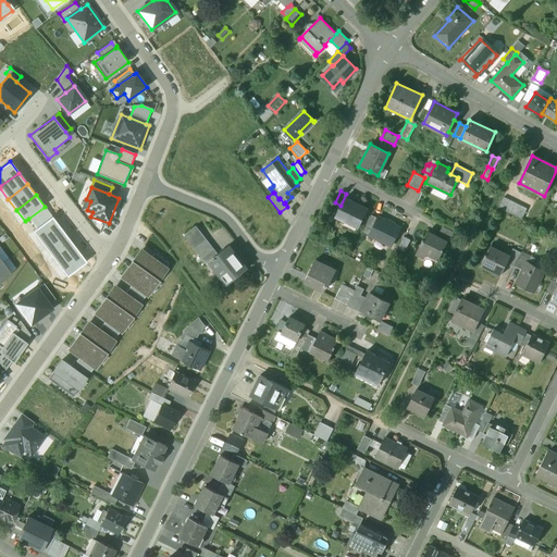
[(528,209),(504,197),(498,208),(522,220),(528,209)]
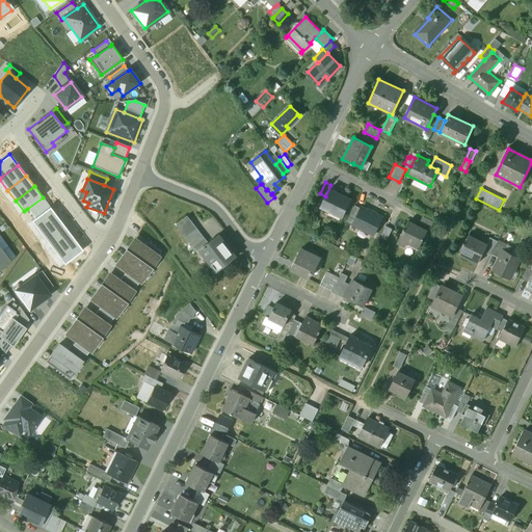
[(338,193),(329,189),(320,207),(329,211),(330,209),(344,215),(351,200),(338,192),(338,193)]
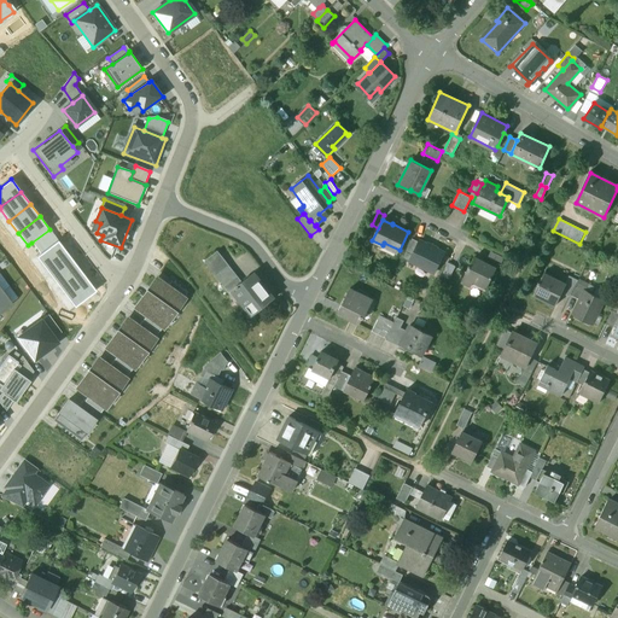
[(53,235),(50,229),(31,243),(36,249),(53,235)]
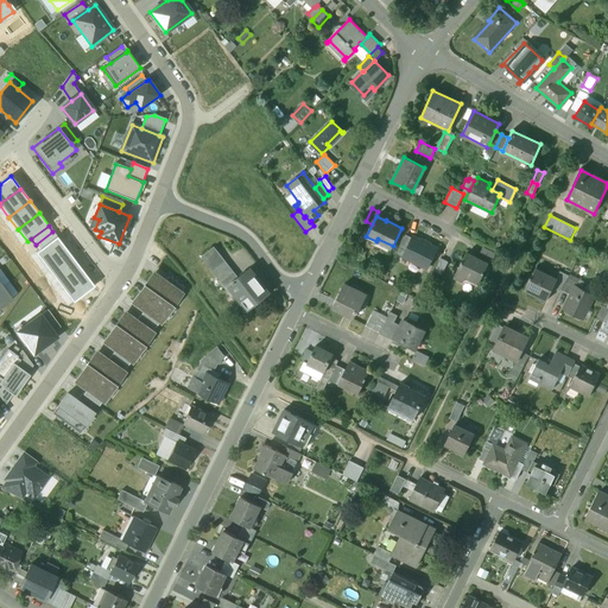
[(36,245),(40,249),(57,236),(52,232),(36,245)]
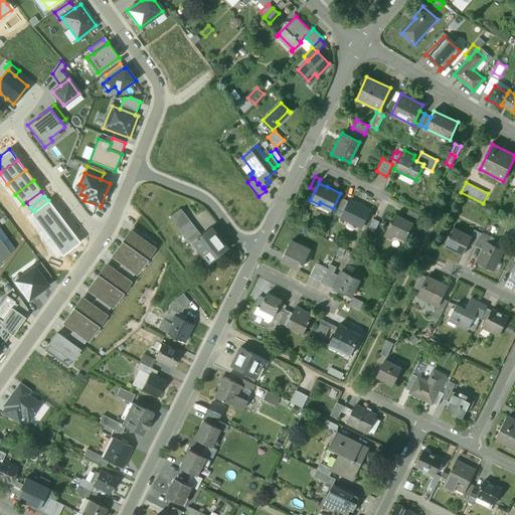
[(336,215),(341,217),(349,202),(344,199),(336,215)]
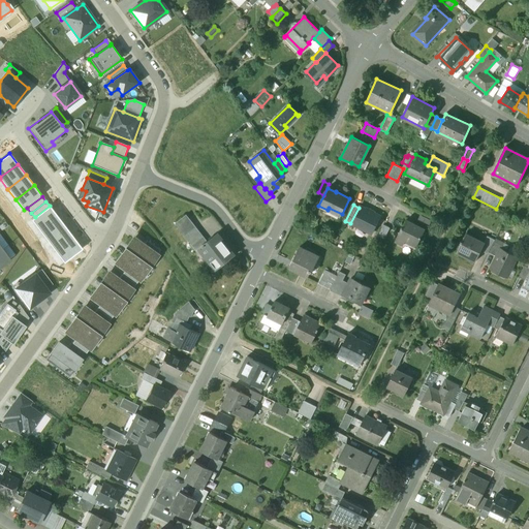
[(58,217),(50,206),(35,217),(31,220),(39,230),(58,217)]
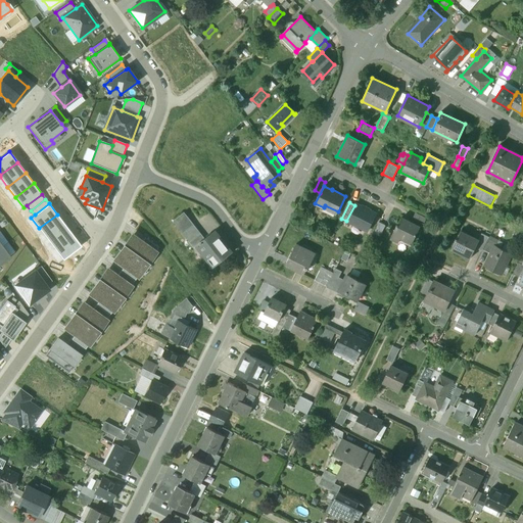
[(376,215),(354,204),(354,205),(346,221),(368,231),(376,215)]
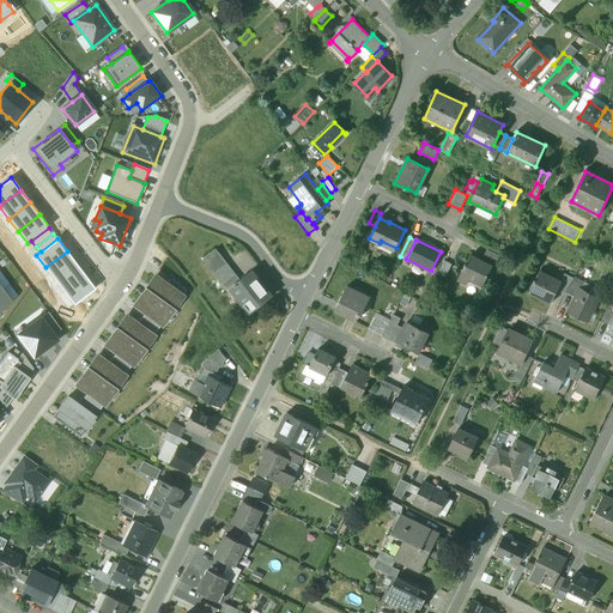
[(216,250),(204,260),(207,265),(219,255),(216,250)]
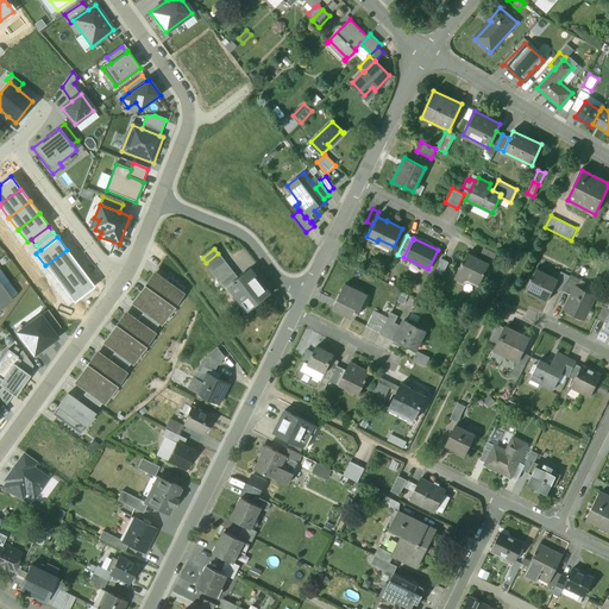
[(76,262),(67,250),(45,265),(55,278),(76,262)]
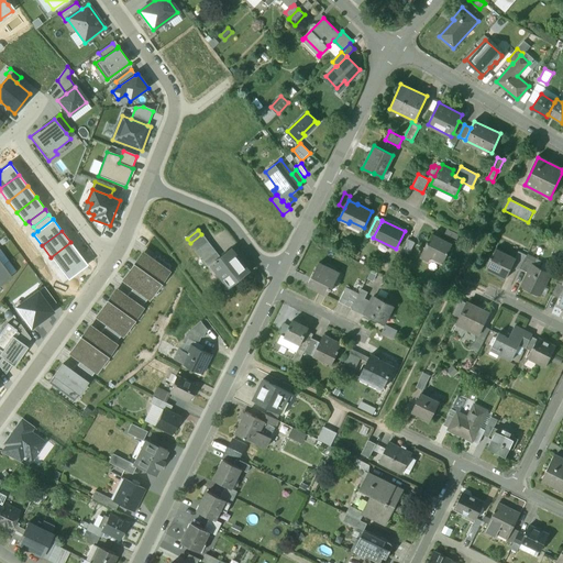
[(201,234),(190,243),(197,251),(208,242),(201,234)]
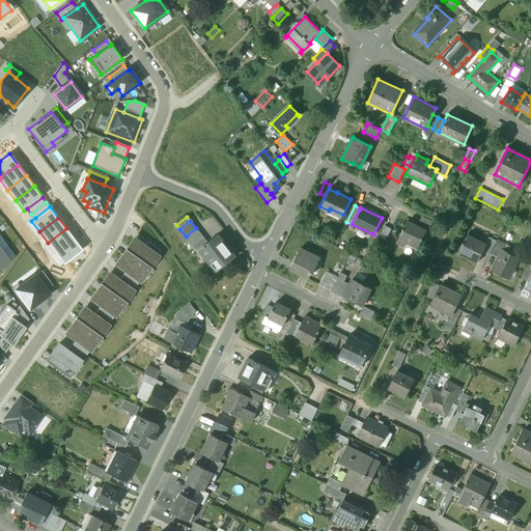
[(426,231),(408,222),(404,228),(397,242),(406,246),(408,241),(419,247),(426,231)]
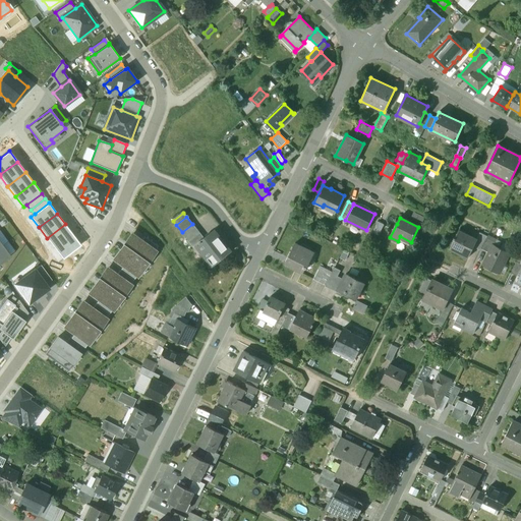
[(384,225),(378,222),(372,233),(379,236),(384,225)]
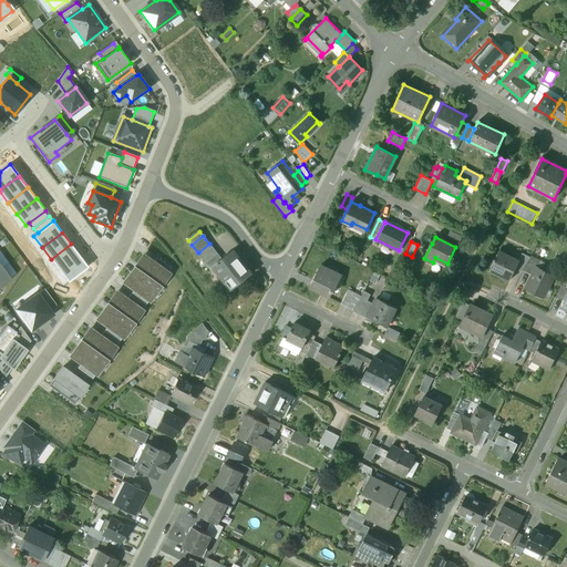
[(80,256),(71,244),(51,259),(60,270),(80,256)]
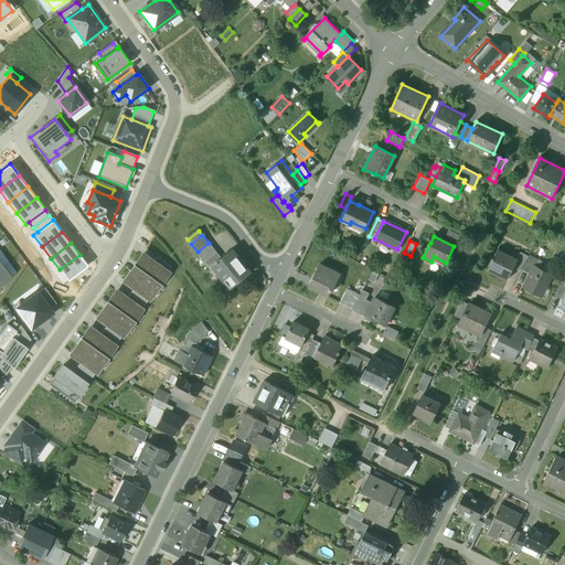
[(209,243),(198,252),(202,256),(213,247),(209,243)]
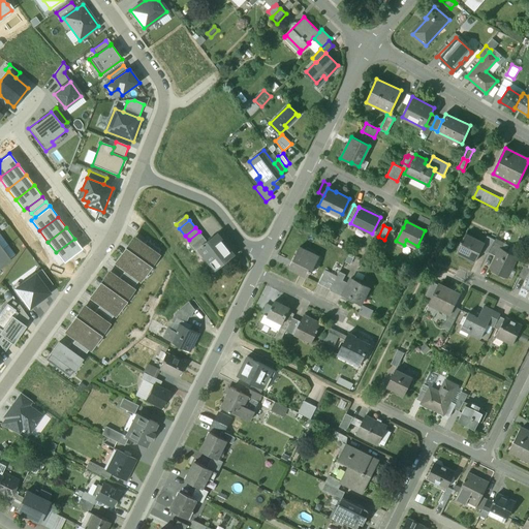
[(199,231),(189,240),(192,245),(204,237),(199,231)]
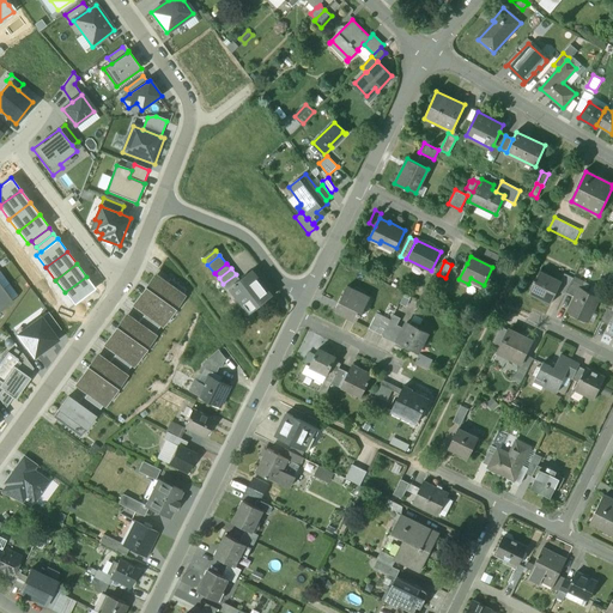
[(546,273),(536,268),(528,287),(548,297),(558,278),(547,272),(546,273)]
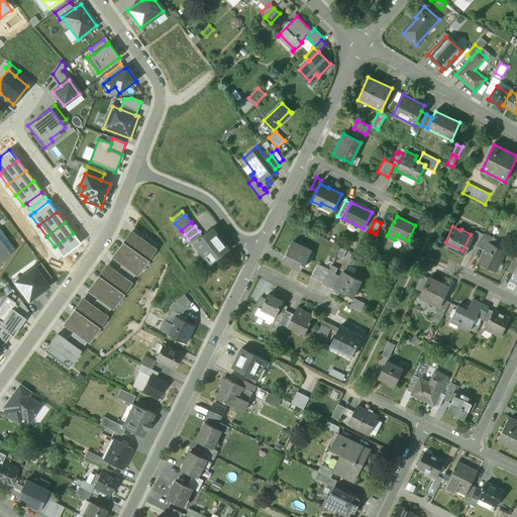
[(203,236),(202,237),(201,236),(194,242),(195,243),(196,242),(202,251),(202,252),(206,248),(216,261),(229,249),(213,228),(203,236)]
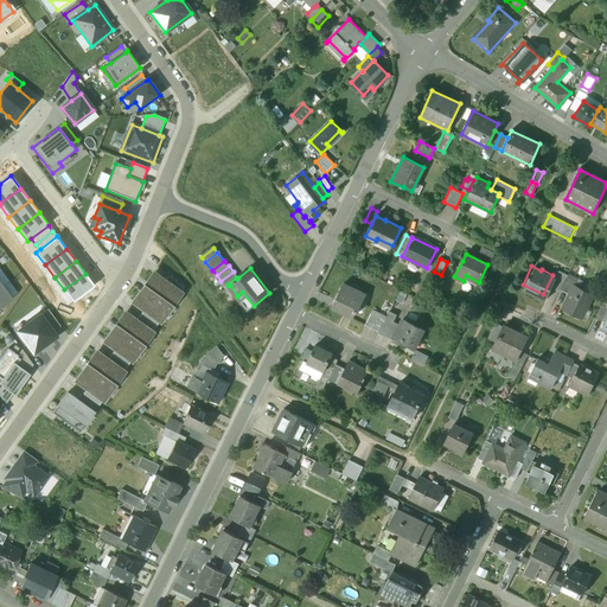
[(234,272),(221,281),(227,287),(229,286),(228,285),(236,278),(237,279),(238,278),(234,272)]
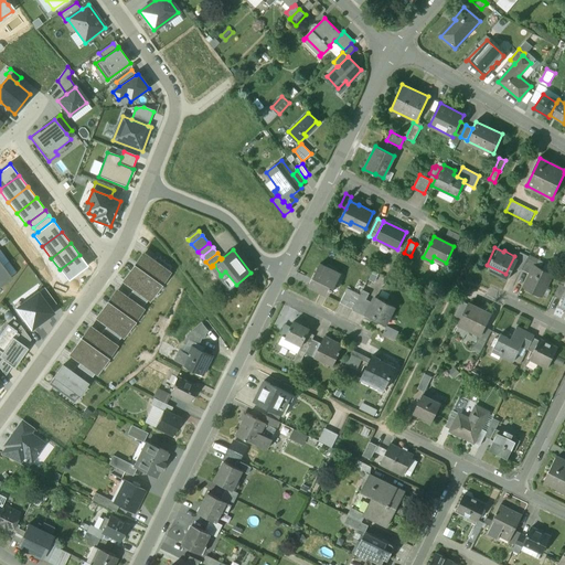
[(88,266),(80,255),(60,269),(68,280),(88,266)]
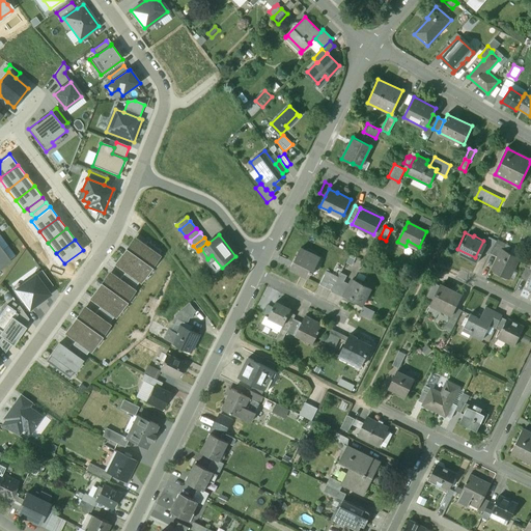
[(148,269),(158,257),(144,247),(135,240),(126,252),(148,269)]
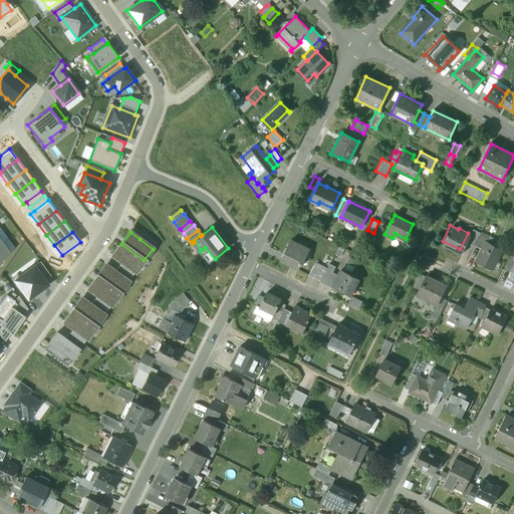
[(140,239),(153,249),(157,244),(143,234),(140,239)]
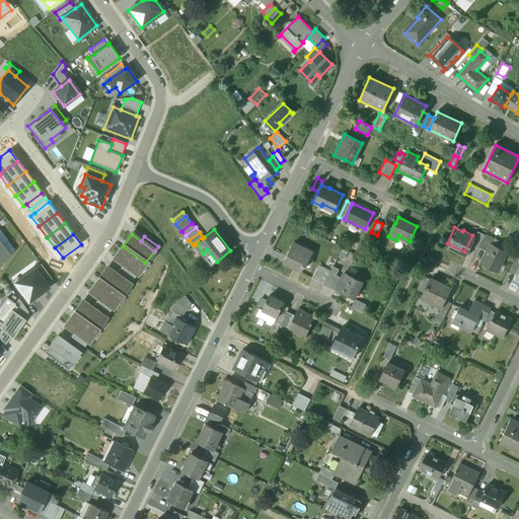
[(485,237),(479,247),(486,250),(491,240),(485,237)]
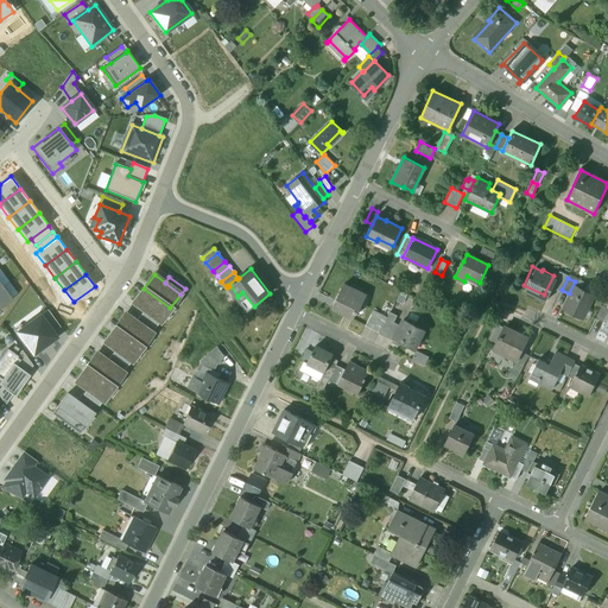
[(595,296),(576,287),(578,283),(575,282),(569,293),(571,295),(564,309),(583,320),(595,296)]
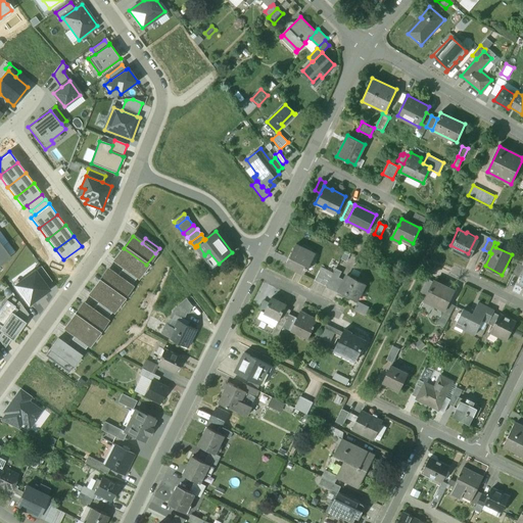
[(315,252),(296,243),(285,266),(303,275),(306,269),(307,270),(308,268),(307,268),(315,252)]
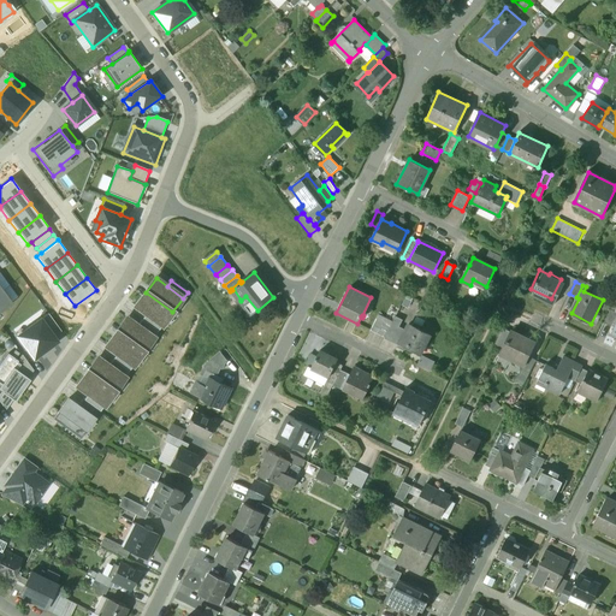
[(4,290),(0,291),(0,313),(9,307),(12,302),(4,290)]
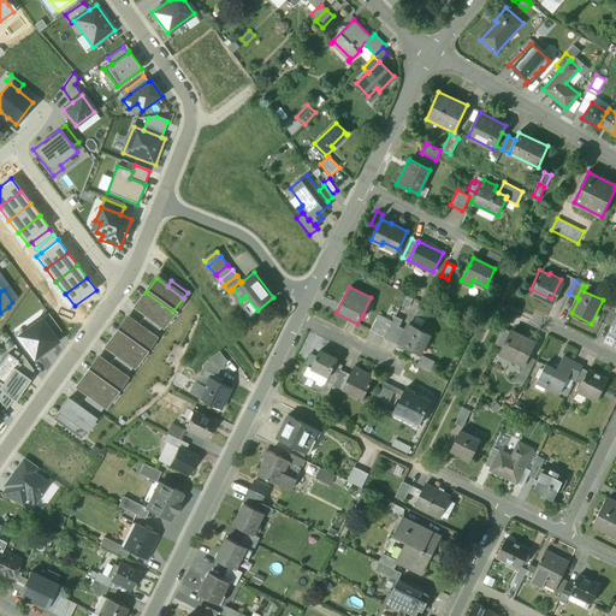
[(163,326),(172,312),(146,292),(135,306),(147,314),(163,326)]
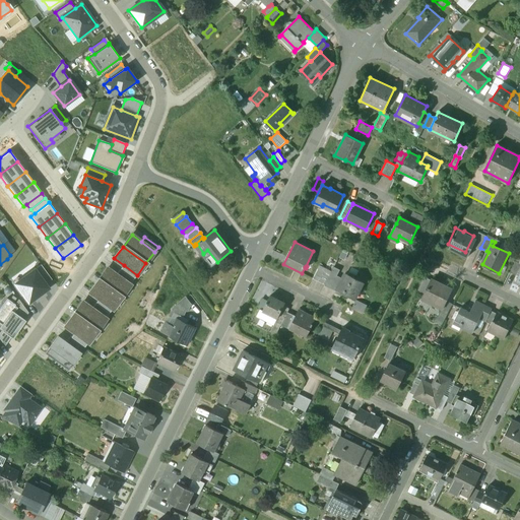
[(217,262),(207,250),(203,254),(201,255),(211,267),(217,262)]
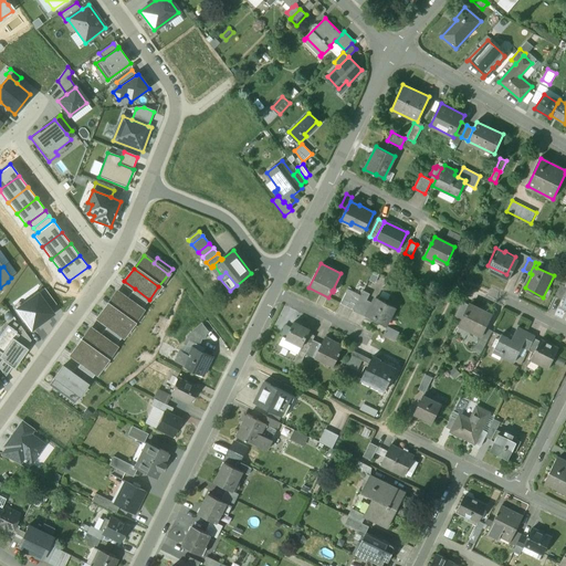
[(565,286),(562,284),(555,296),(563,300),(565,292),(565,286)]
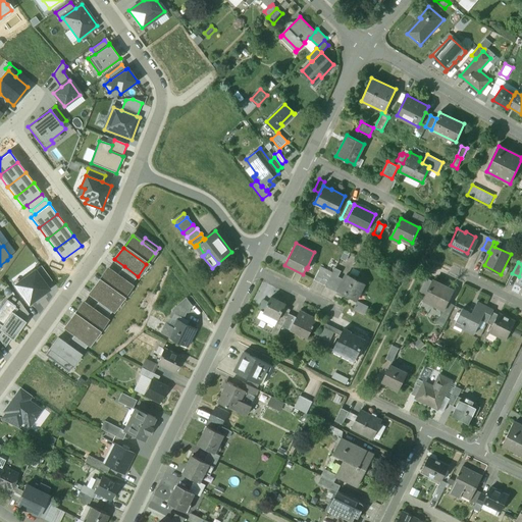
[(41,266),(35,271),(46,285),(52,281),(41,266)]
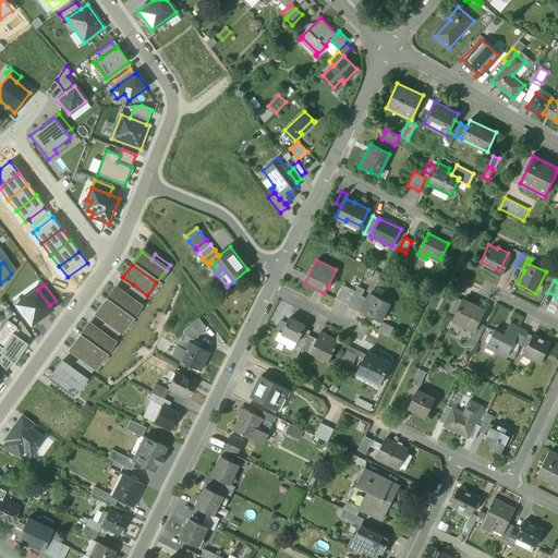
[(129,290),(143,301),(147,295),(133,284),(129,290)]
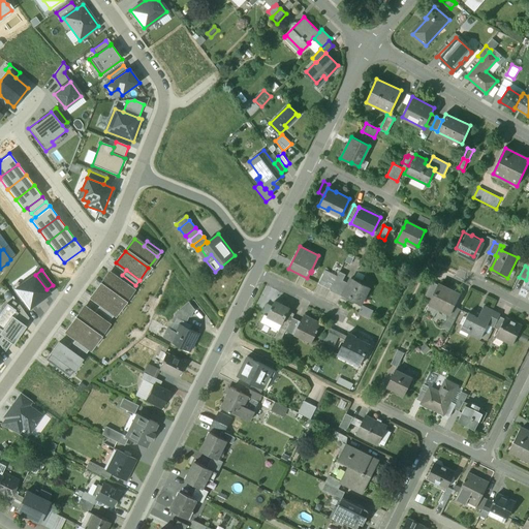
[(318,284),(331,289),(337,277),(325,271),(318,284)]
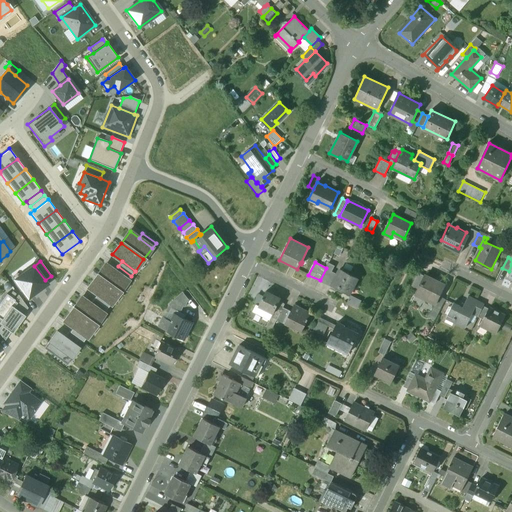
[(326,268),(320,280),(331,286),(337,274),(331,272),(334,266),(329,263),(326,268)]
